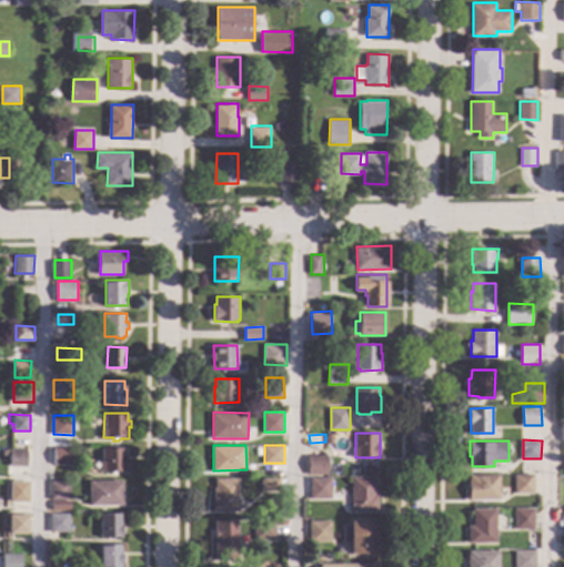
[(72,464),(56,464),(56,447),(72,447),(72,464)]
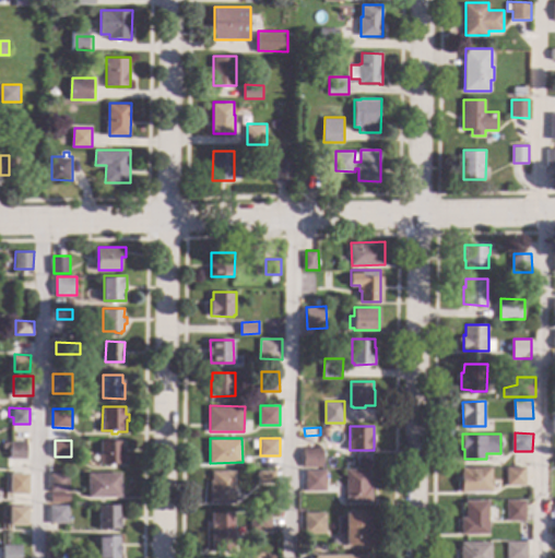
[(124,447),(126,447),(126,463),(99,463),(99,452),(101,453),(102,440),(124,440),(124,447)]
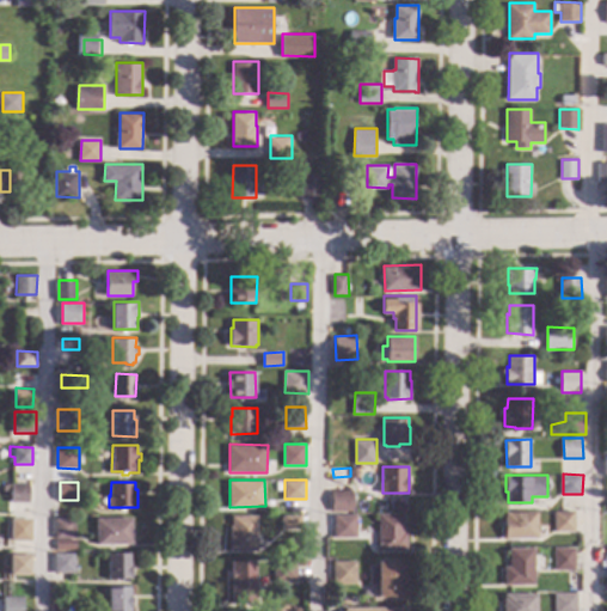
[(31,483),(31,501),(12,501),(12,483),(31,483)]
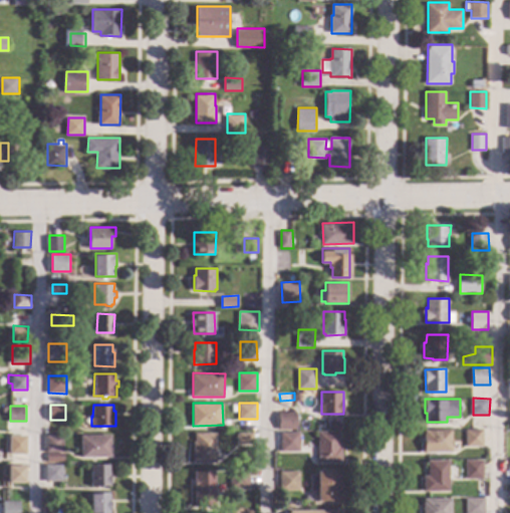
[(297,429),(279,429),(279,411),(297,411),(297,429)]
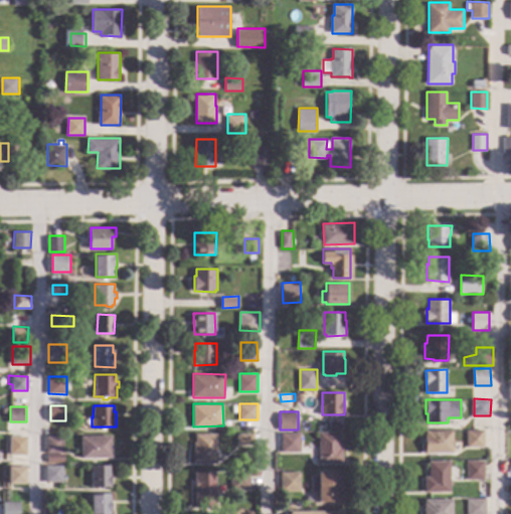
[(454,430),(454,452),(426,453),(426,435),(427,435),(427,430),(454,430)]
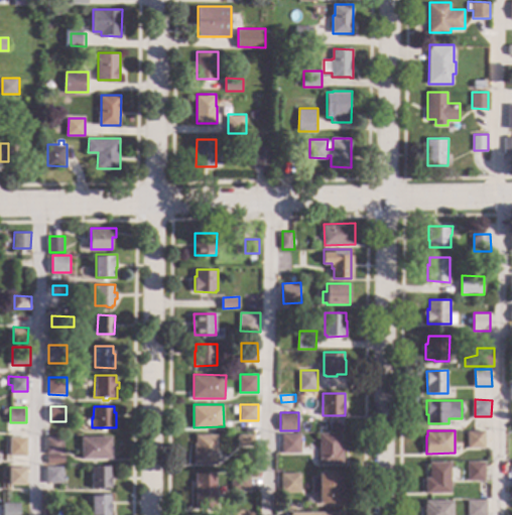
[(486,447),(469,448),(468,430),(485,430),(486,447)]
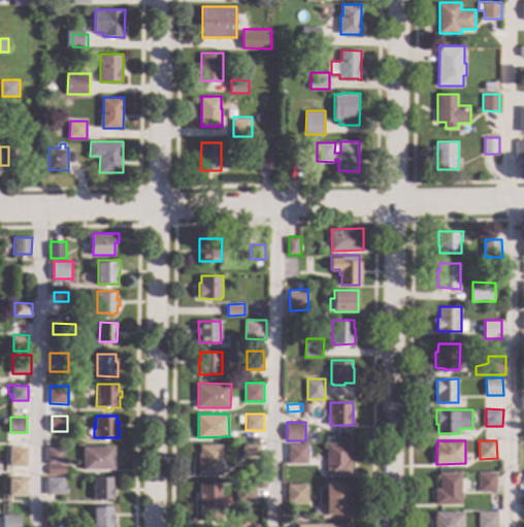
[(308,445),(315,443),(316,459),(308,459),(308,463),(289,463),(289,443),(308,442),(308,445)]
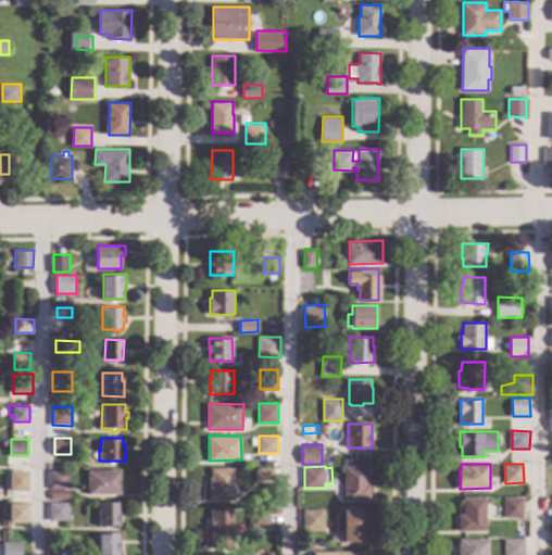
[(367,483),(371,483),(372,500),(345,500),(345,466),(367,466),(367,483)]
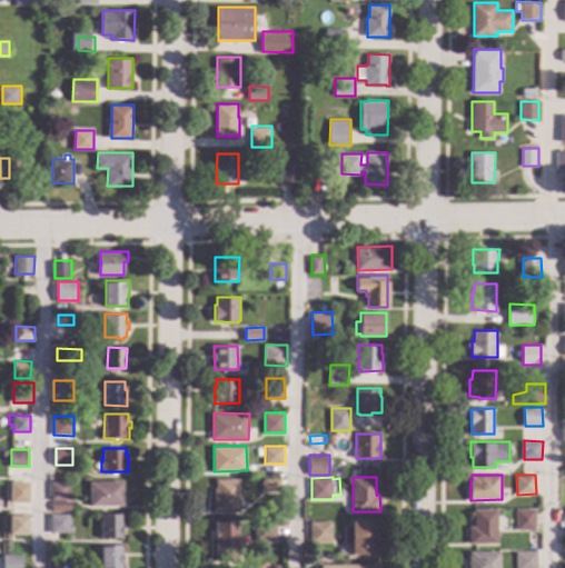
[(240,511),(215,511),(215,488),(216,488),(216,478),(240,478),(240,511)]
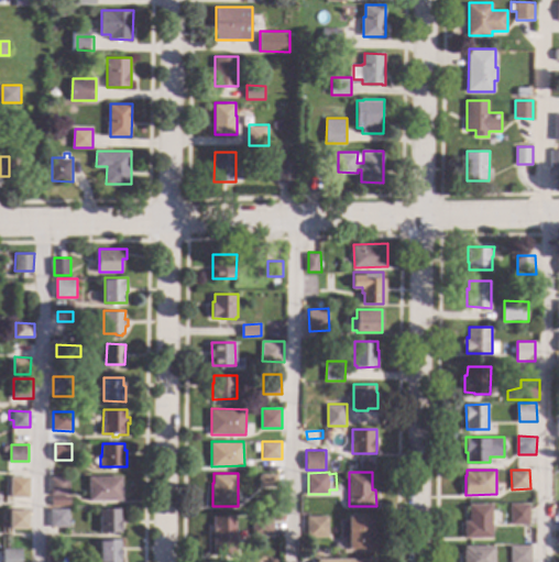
[(278,486),(260,486),(260,474),(278,473),(278,486)]
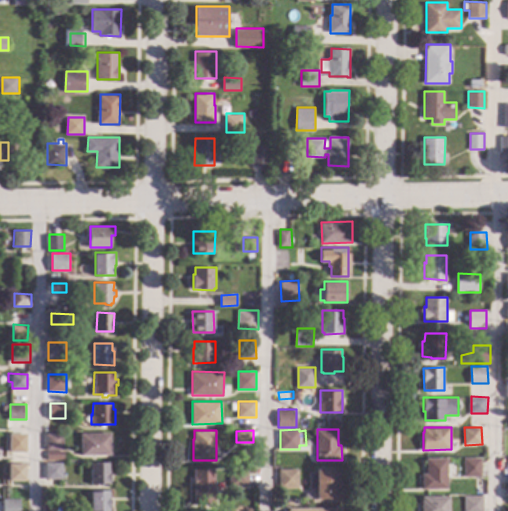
[(111,454),(80,454),(81,432),(112,433),(111,454)]
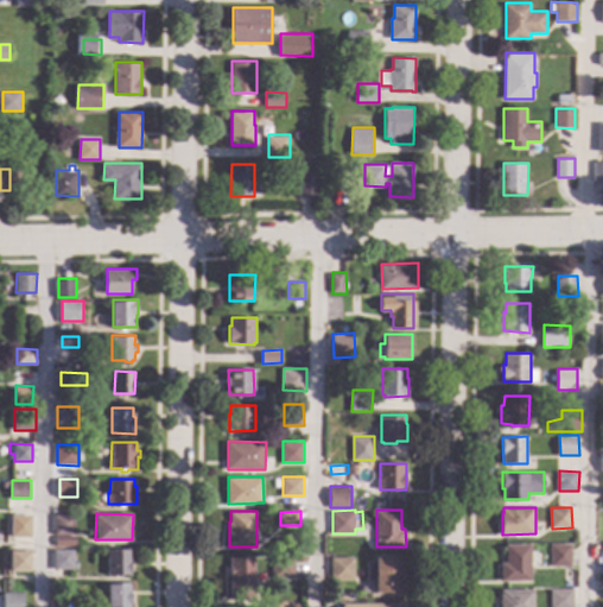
[(33,537),(12,537),(13,514),(33,514),(33,537)]
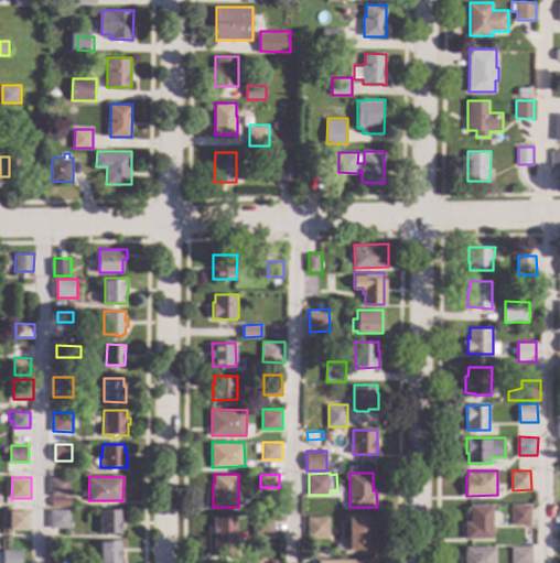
[(71,496),(52,496),(52,477),(71,477),(71,496)]
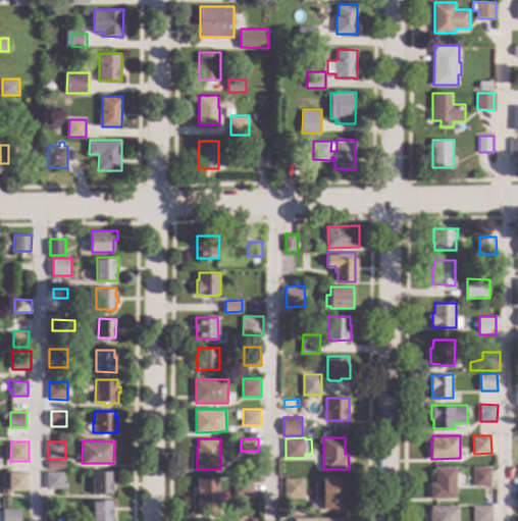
[(66,468),(49,468),(49,460),(66,460),(66,468)]
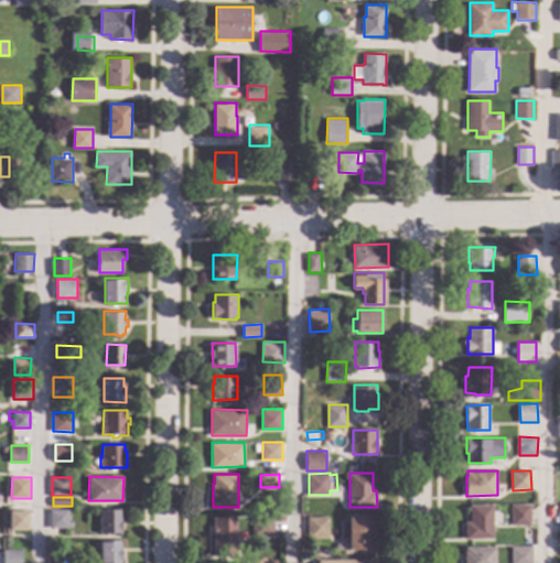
[(532,526),(513,524),(513,504),(532,504),(532,526)]
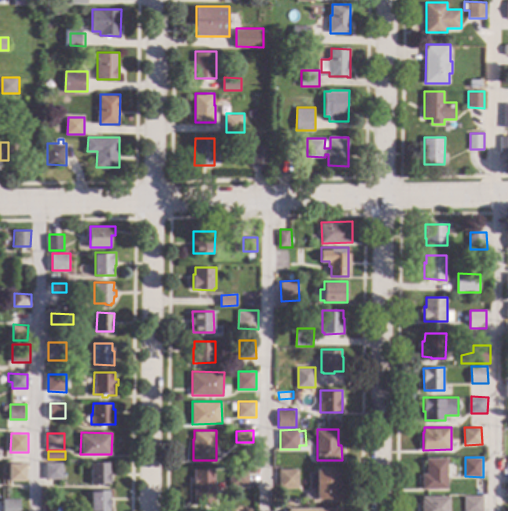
[(448,488),(422,488),(422,473),(427,473),(426,458),(448,458),(448,488)]
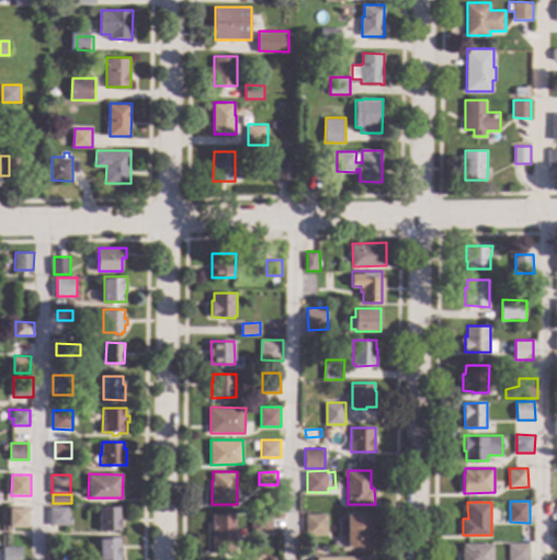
[(30,527),(11,526),(11,506),(30,506),(30,527)]
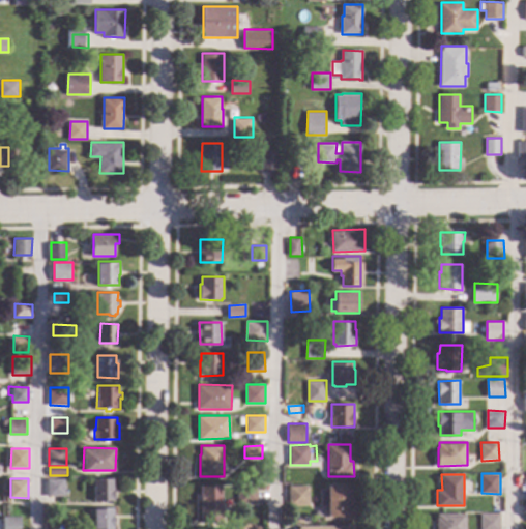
[(66,496),(48,496),(48,478),(66,478),(66,496)]
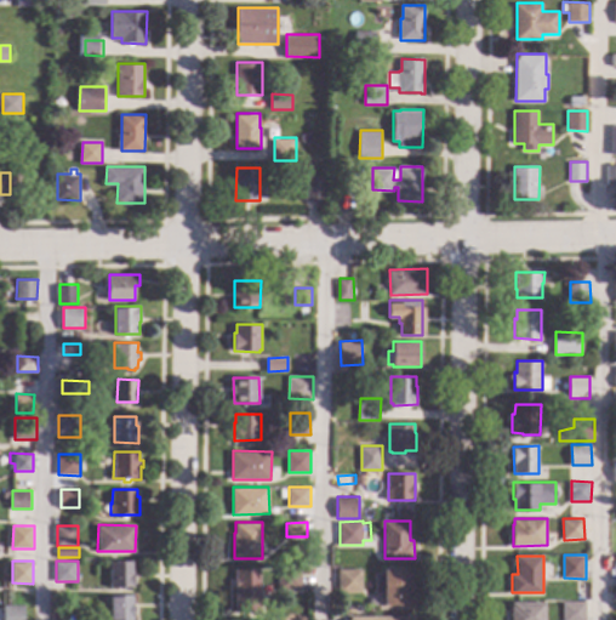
[(135,587),(125,587),(125,589),(119,589),(119,587),(110,586),(110,561),(135,561),(135,587)]
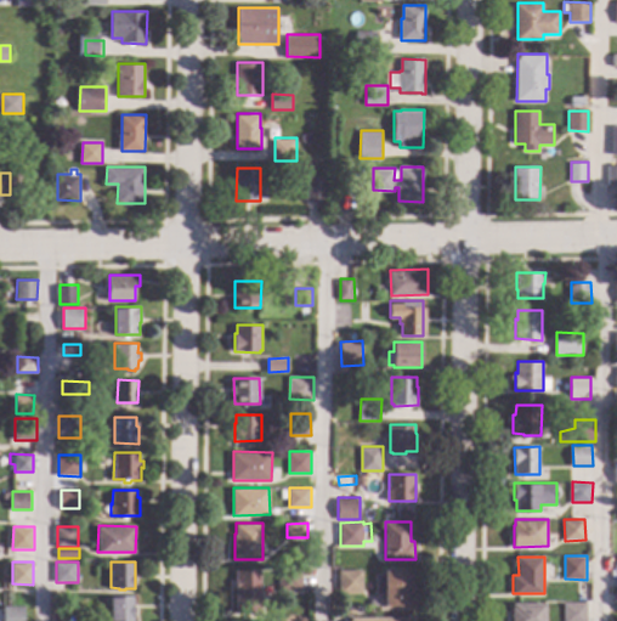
[(303,591),(278,591),(278,566),(303,566),(303,591)]
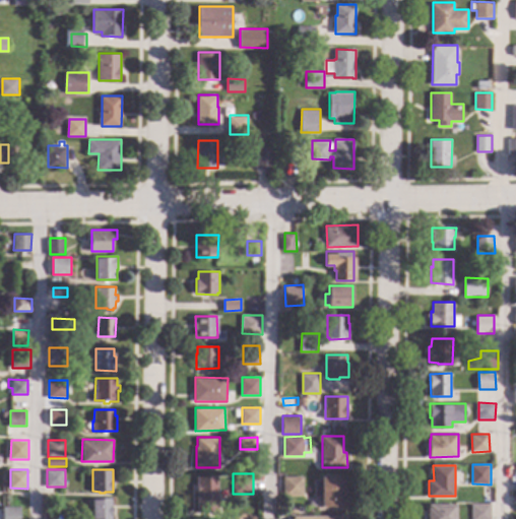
[(343,491),(346,491),(346,507),(321,507),(321,496),(315,496),(315,479),(321,479),(321,475),(343,475),(343,491)]
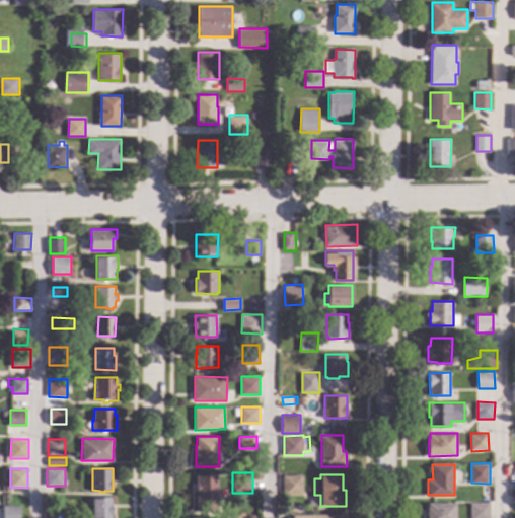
[(218,510),(197,510),(197,491),(196,491),(196,483),(197,483),(197,475),(218,475),(218,510)]
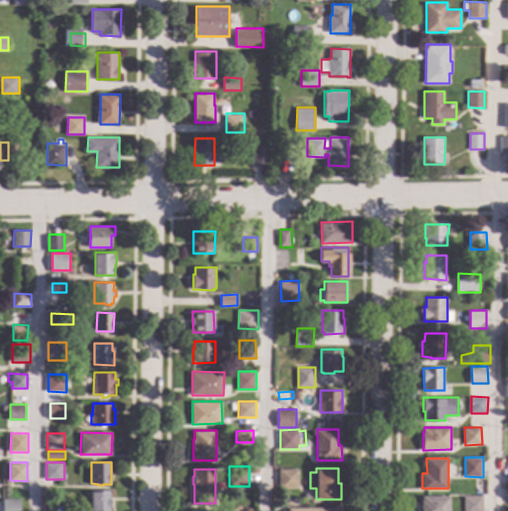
[(299,488),(279,488),(279,469),(299,469),(299,488)]
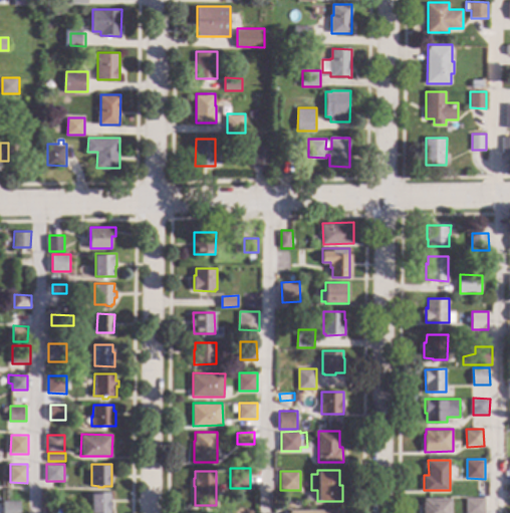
[(110,499),(111,499),(111,510),(110,510),(110,512),(91,512),(91,491),(110,491),(110,499)]
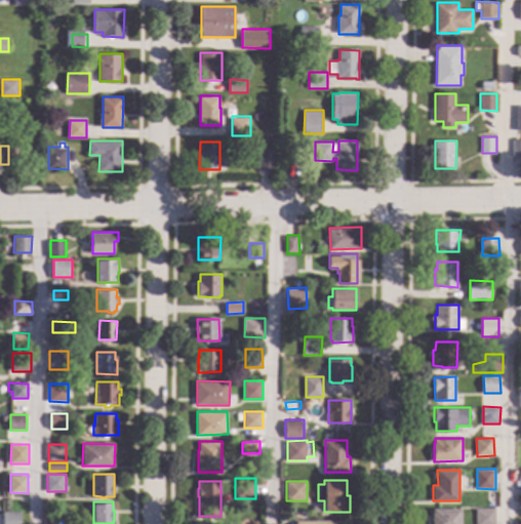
[(495,523),(477,523),(477,508),(495,508),(495,523)]
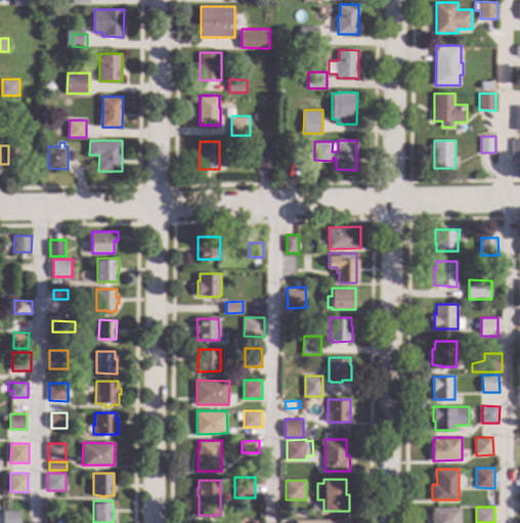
[(461,522),(432,522),(432,512),(433,512),(433,508),(461,508),(461,522)]
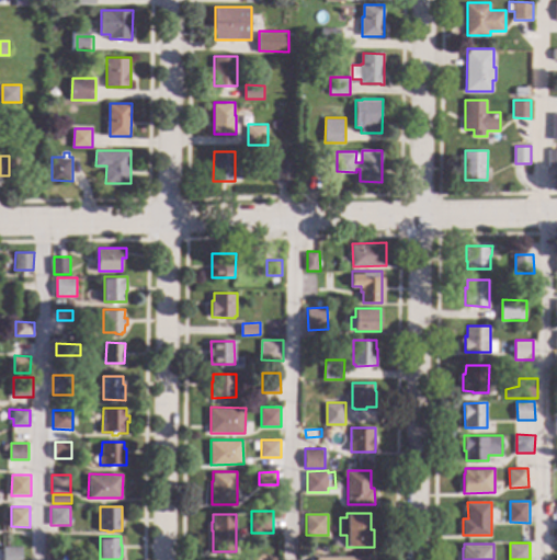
[(24,559),(3,559),(3,547),(24,547),(24,559)]
